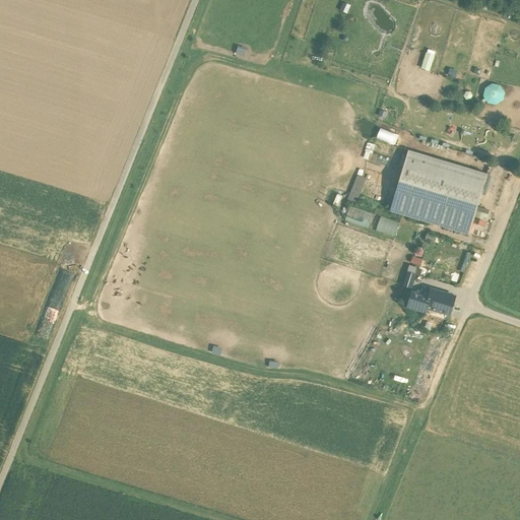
[(426,50),(420,67),(429,70),(435,53),(426,50)]
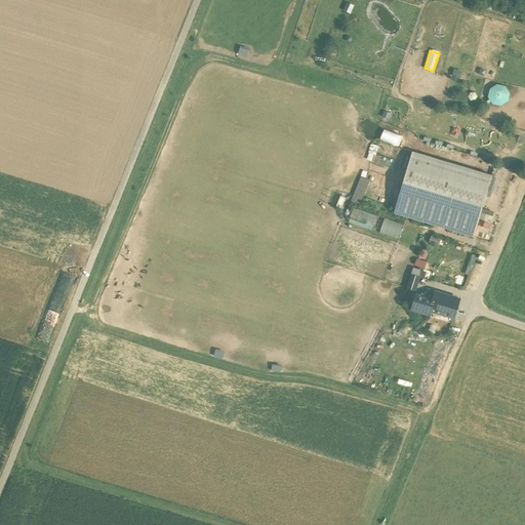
[(487,101),(506,105),(510,88),(491,84),(487,101)]
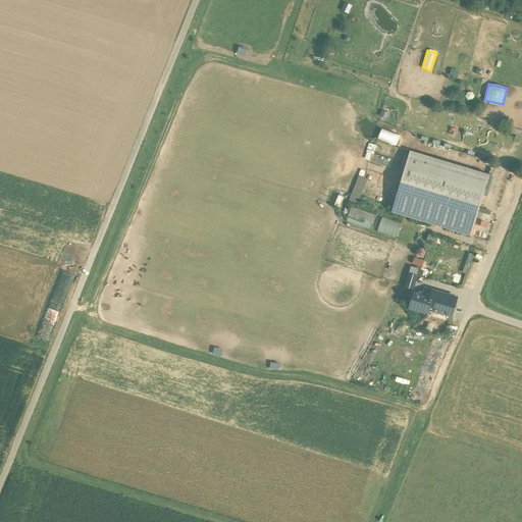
[(377,138),(395,145),(400,135),(381,127),(377,138)]
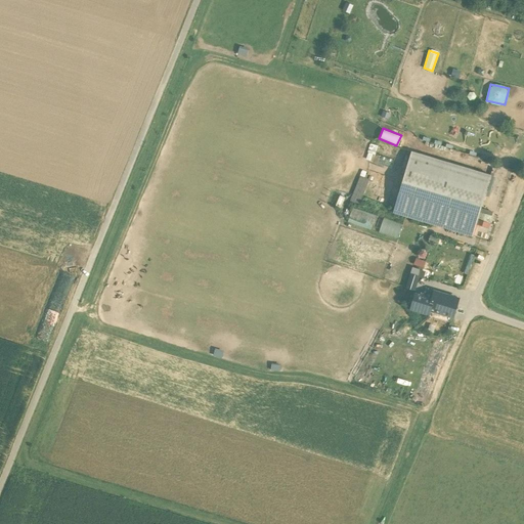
[(474,236),(491,174),(410,150),(392,213),(474,236)]
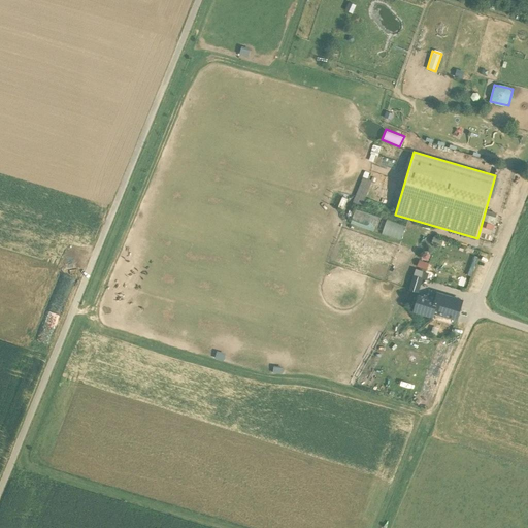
[(363,200),(371,180),(363,176),(354,196),(363,200)]
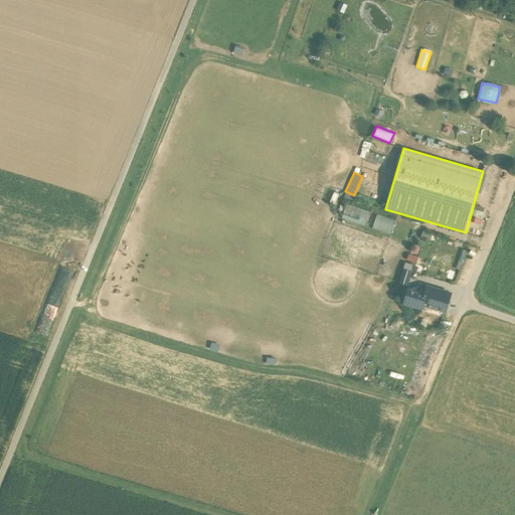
[(475,204),(471,216),(481,219),(484,207),(475,204)]
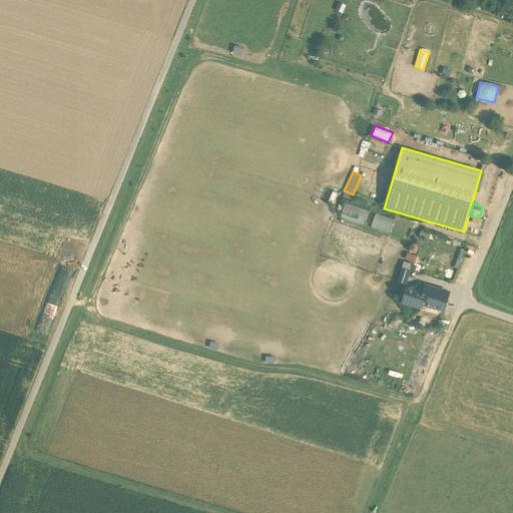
[(407,285),(413,264),(403,261),(396,282),(407,285)]
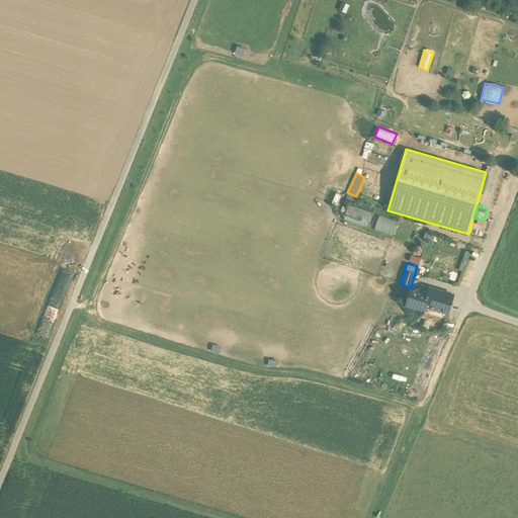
[(427,294),(411,289),(405,306),(424,312),(426,307),(448,314),(454,294),(430,286),(427,294)]
